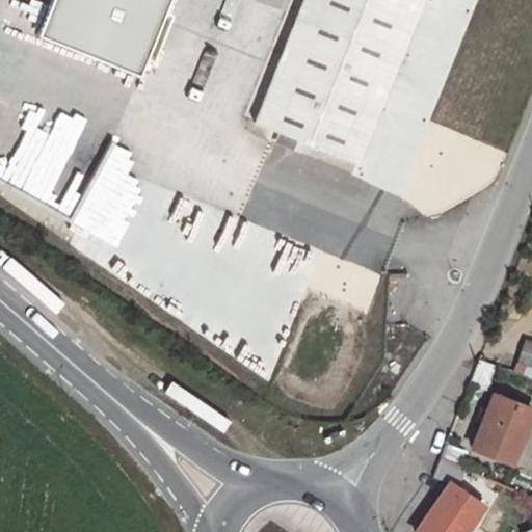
[(166,0),(49,0),(34,37),(137,78),(166,0)]
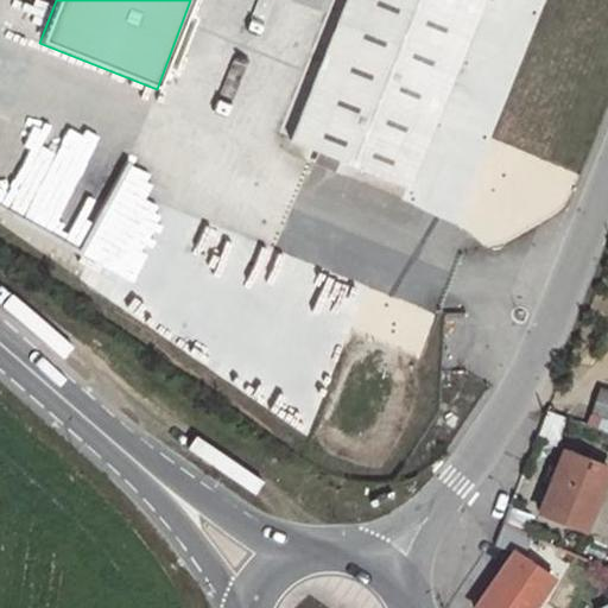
[(482,0),(344,0),(289,143),(407,189),(482,0)]
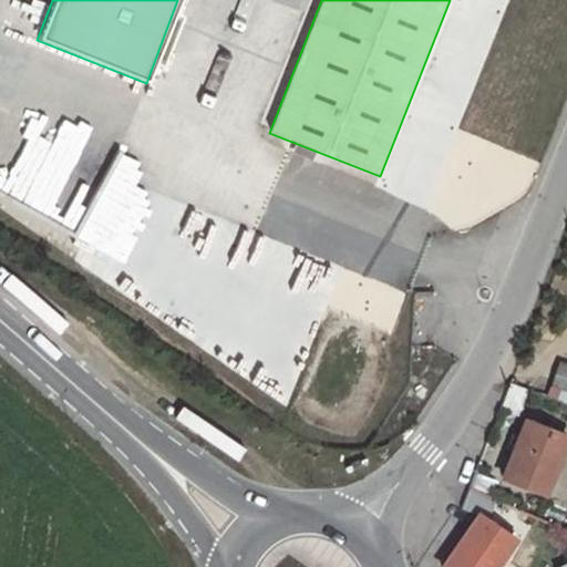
[(171,195),(251,230),(264,202),(183,166),(171,195)]
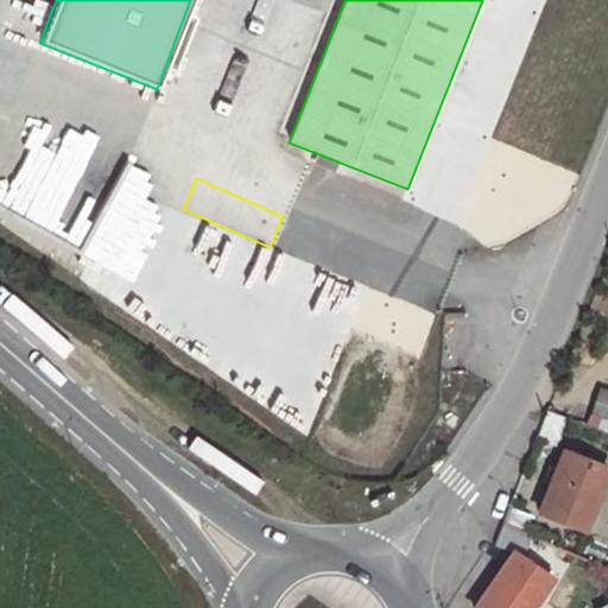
[(29,310),(19,321),(44,342),(54,331),(29,310)]
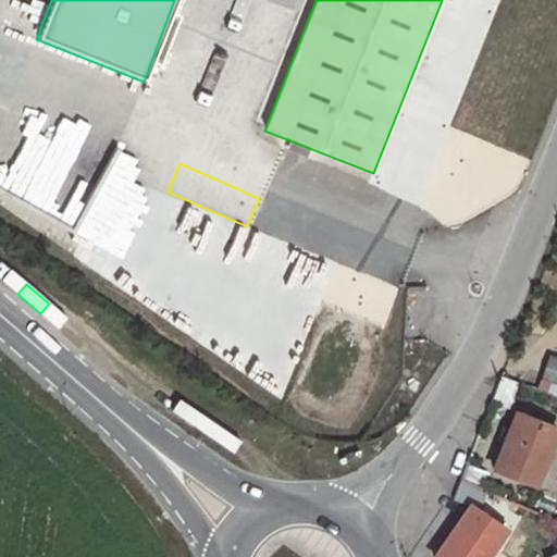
[(510,407),(517,382),(499,376),(492,403),(510,407)]
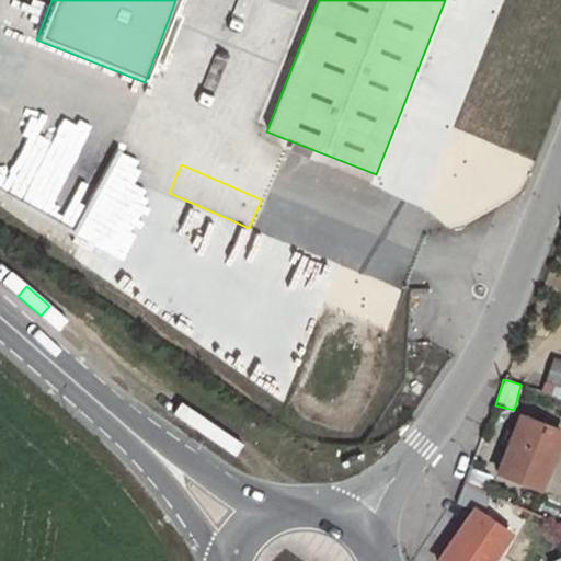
[(560,445),(560,432),(519,415),(500,469),(546,488),(560,445)]
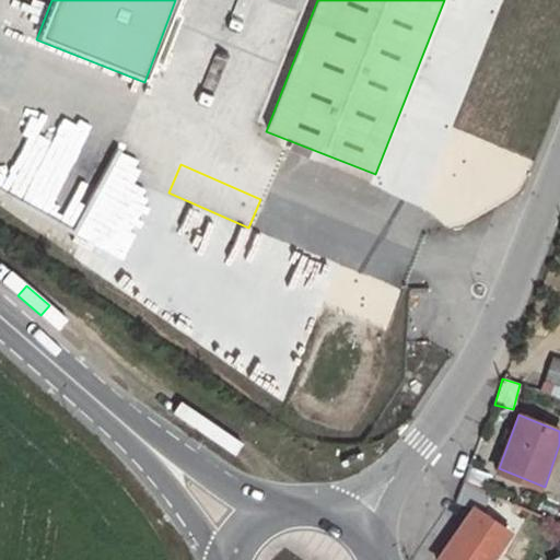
[(442,559),(493,559),(512,534),(477,510),(442,559)]
